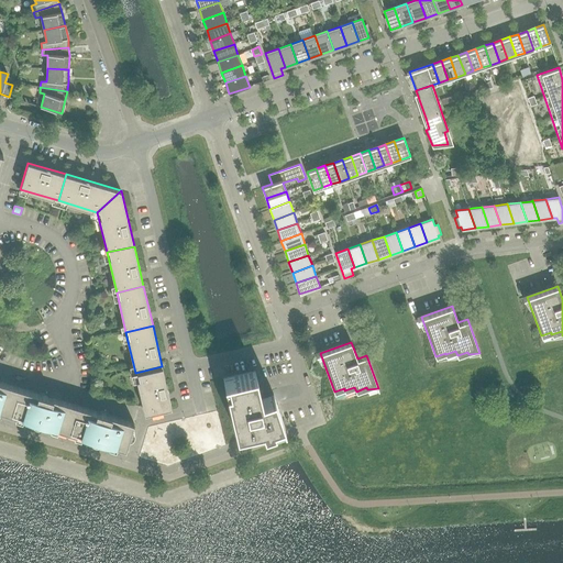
[(172,406),(162,366),(135,373),(144,412),(172,406)]
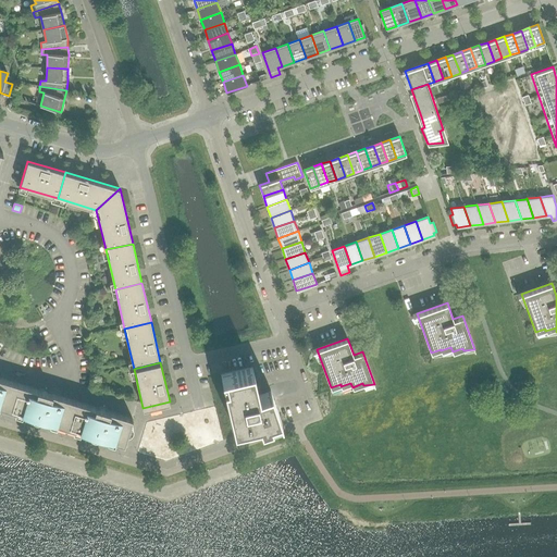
[(259,394),(252,368),(221,374),(234,428),(258,422),(261,428),(281,420),(271,390),(259,394)]
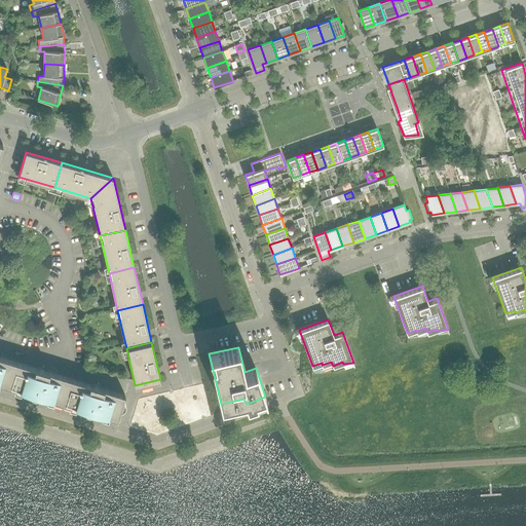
[(14,362),(0,357),(0,383),(7,386),(14,362)]
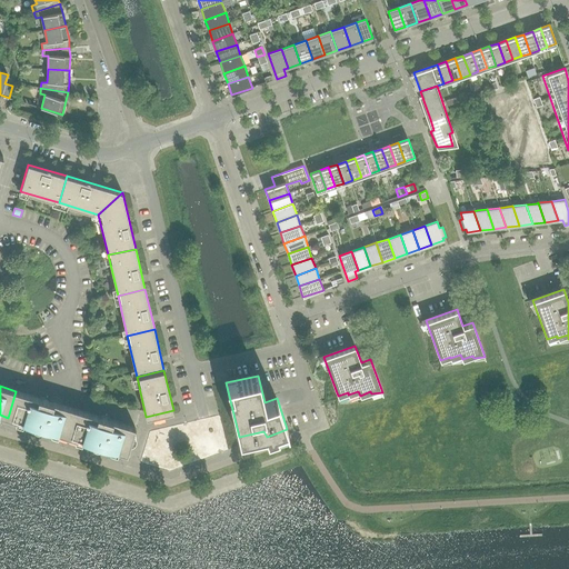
[(8,418),(67,436),(76,409),(16,391),(8,418)]
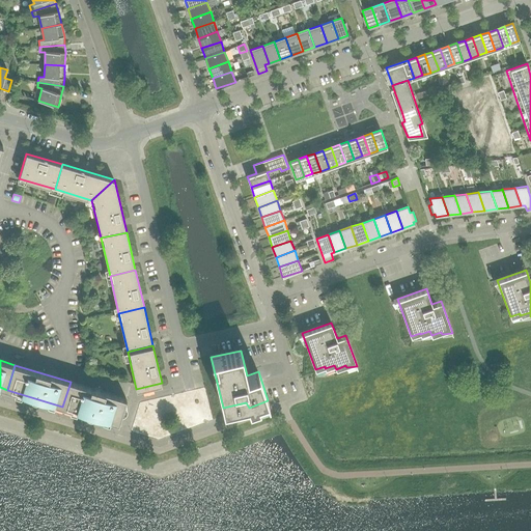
[(126,398),(71,382),(62,407),(118,423),(126,398)]
